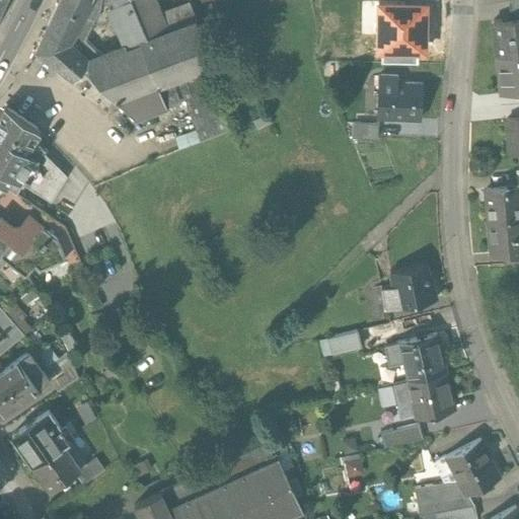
[(59,0),(35,52),(52,62),(75,80),(87,68),(89,65),(91,63),(71,45),(89,4),(87,0),(59,0)]
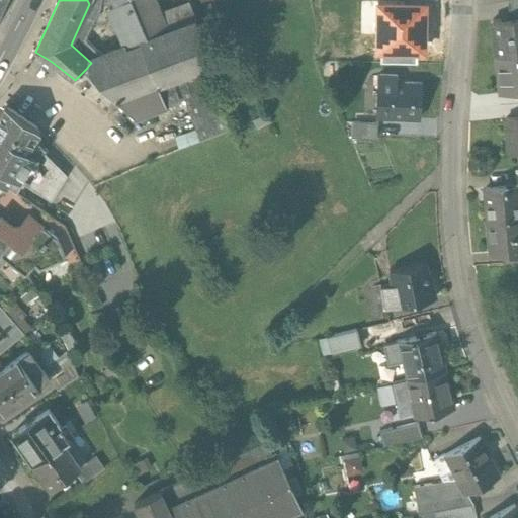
[(112,0),(115,4),(110,7),(125,41),(127,48),(148,40),(131,0),(112,0)]
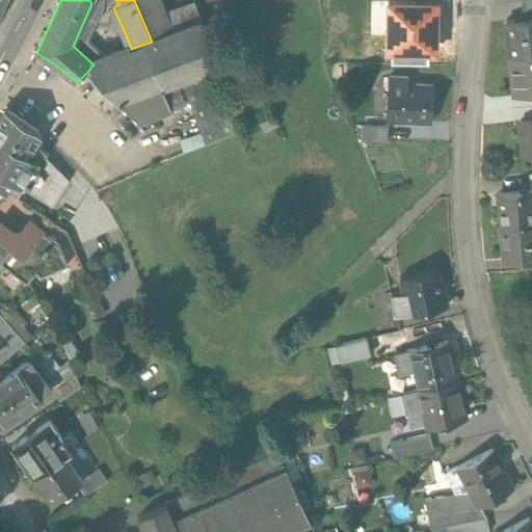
[(134,0),(152,42),(170,34),(156,0),(134,0)]
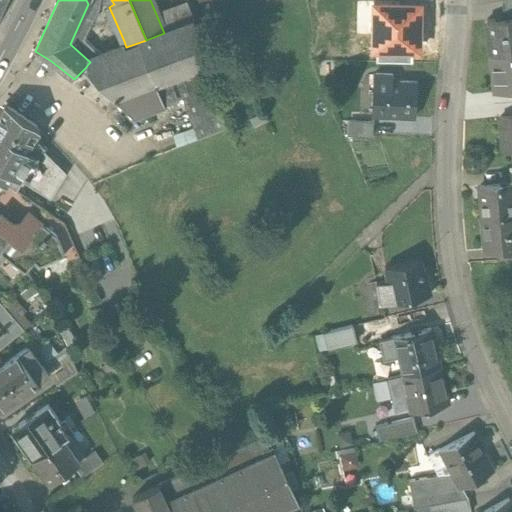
[(420,8),(398,7),(398,4),(372,4),(372,51),(376,51),(412,51),(419,52),(420,8)]
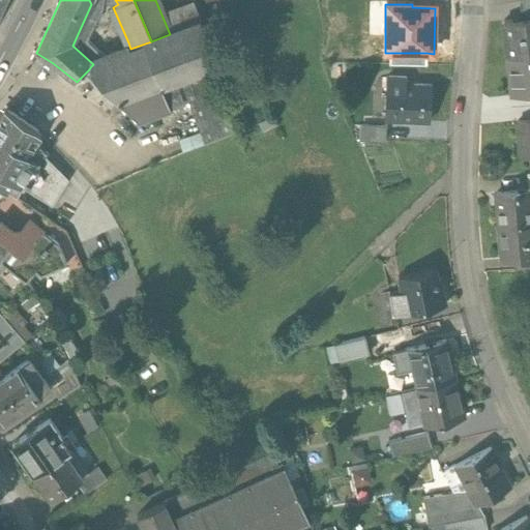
[(506,60),(529,57),(529,18),(524,20),(501,22),(506,60)]
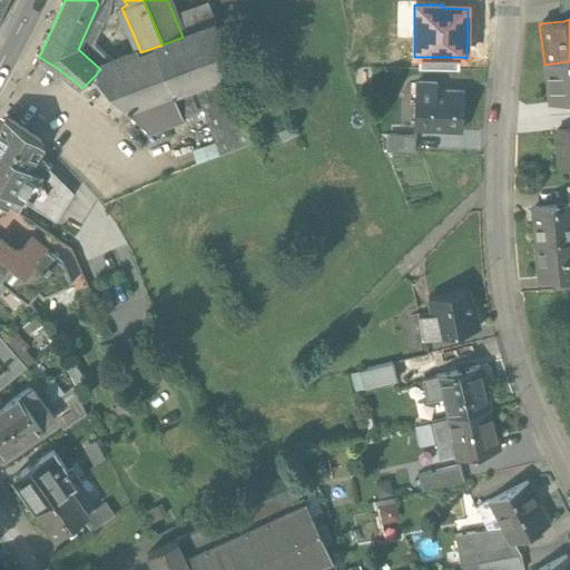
[(98,71),(96,75),(128,110),(187,88),(235,71),(216,23),(183,37),(163,45),(140,52),(138,46),(133,46),(123,51),(121,61),(98,71)]
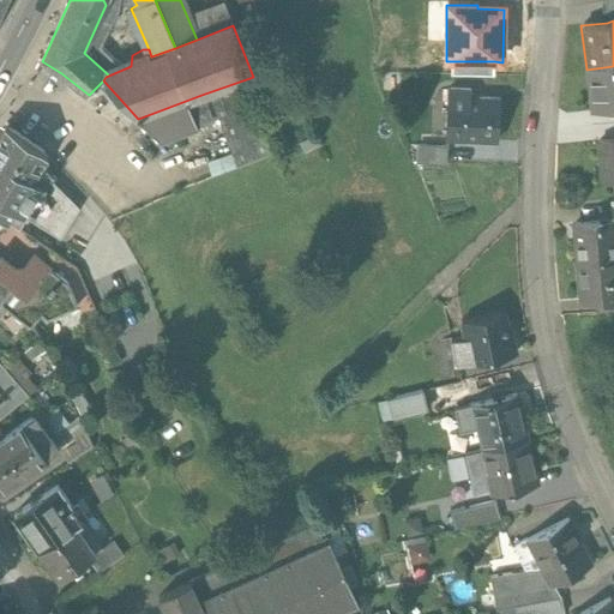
[(451,61),(451,76),(494,76),(494,61),(451,61)]
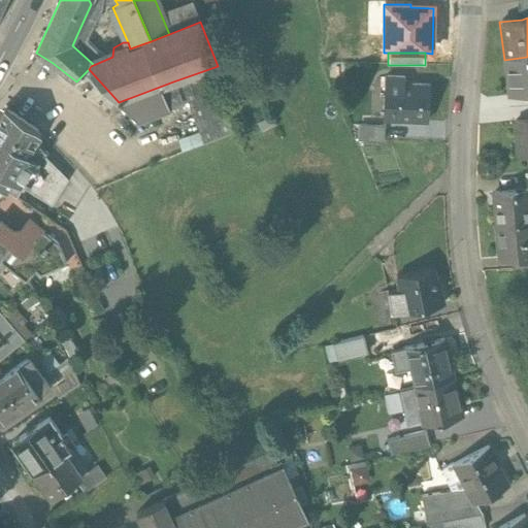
[(508,97),(527,94),(527,57),(504,60),(508,97)]
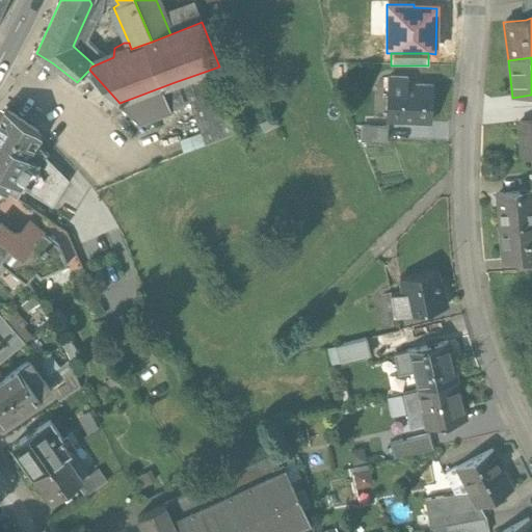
[(406,80),(388,79),(387,120),(429,123),(430,88),(405,87),(406,80)]
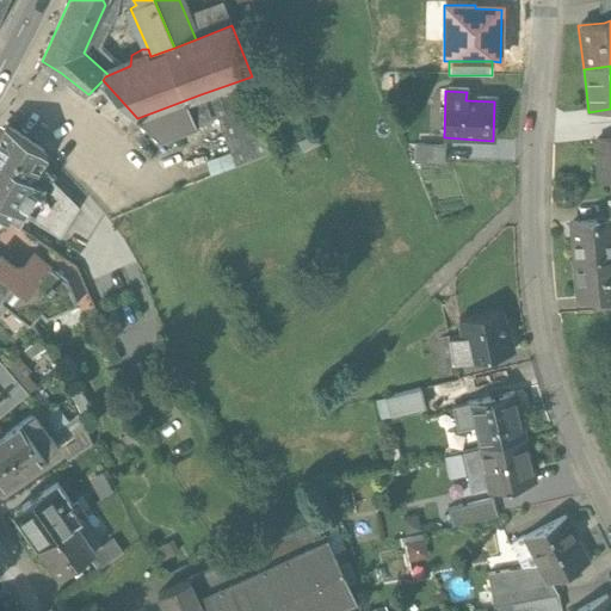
[(204,107),(201,94),(137,118),(160,143),(196,130),(190,113),(204,107)]
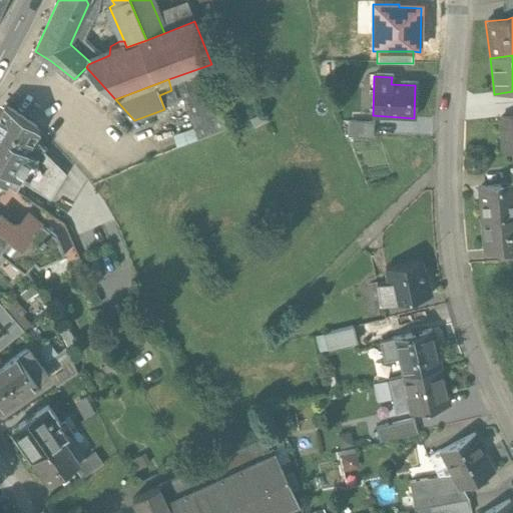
[(183,143),(222,129),(207,87),(184,96),(198,136),(183,142),(183,143)]
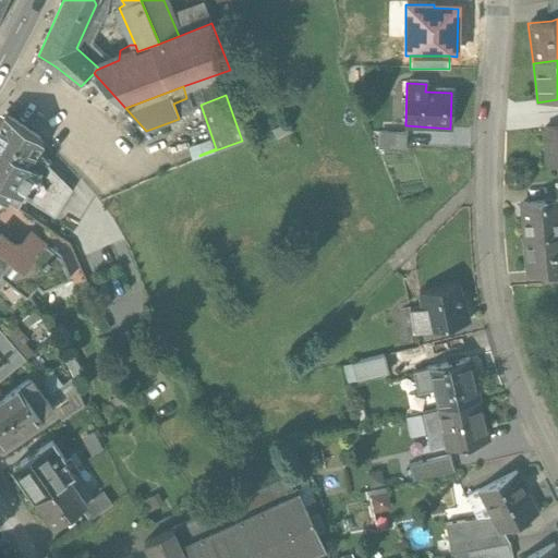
[(0,121),(0,197),(7,202),(20,210),(26,199),(55,216),(71,190),(57,181),(56,180),(57,174),(46,164),(40,165),(39,164),(39,162),(38,161),(37,161),(36,160),(35,160),(35,154),(44,143),(37,136),(4,114),(0,121)]
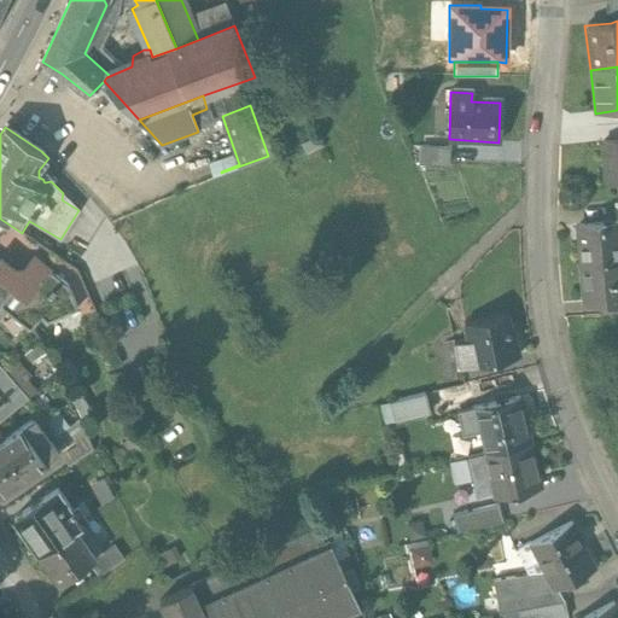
[(617,181),(617,141),(602,144),(606,182),(617,181)]
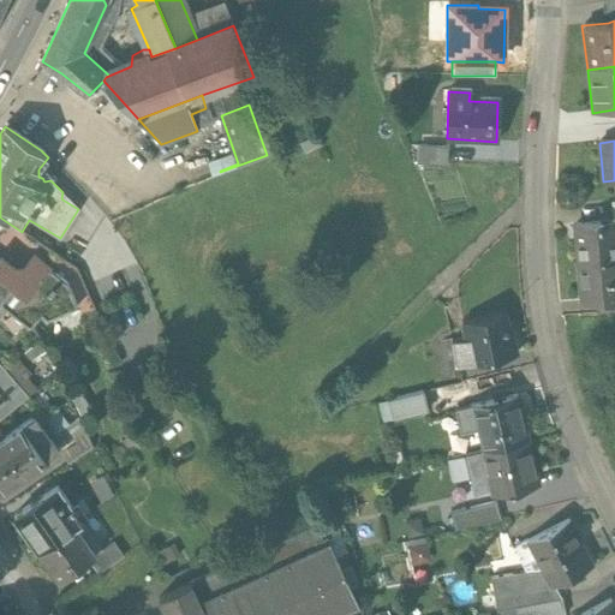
[(448,148),(418,147),(418,165),(447,165),(448,148)]
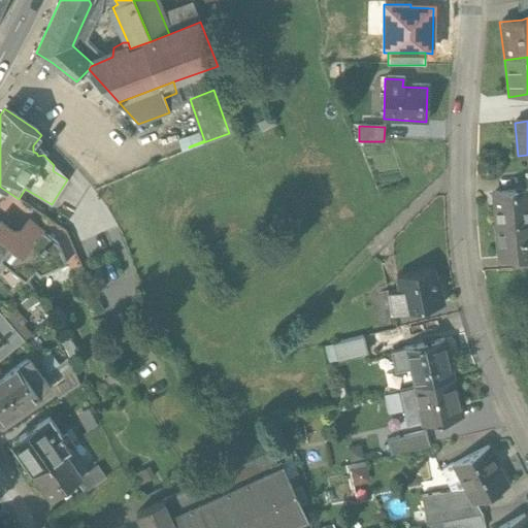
[(493,197),(495,228),(527,224),(527,186),(525,187),(526,194),(493,197)]
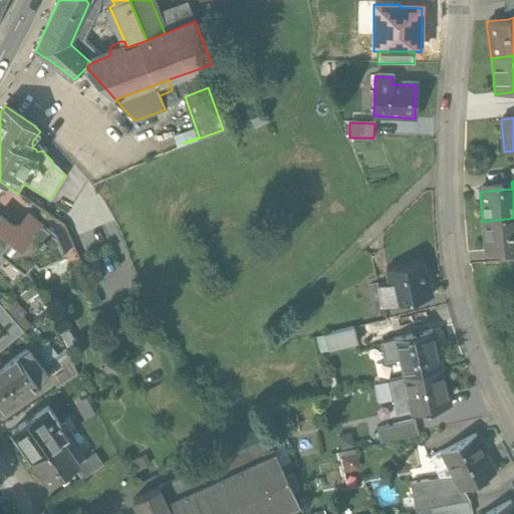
[(513,218),(482,222),(485,253),(513,251),(513,250),(513,218)]
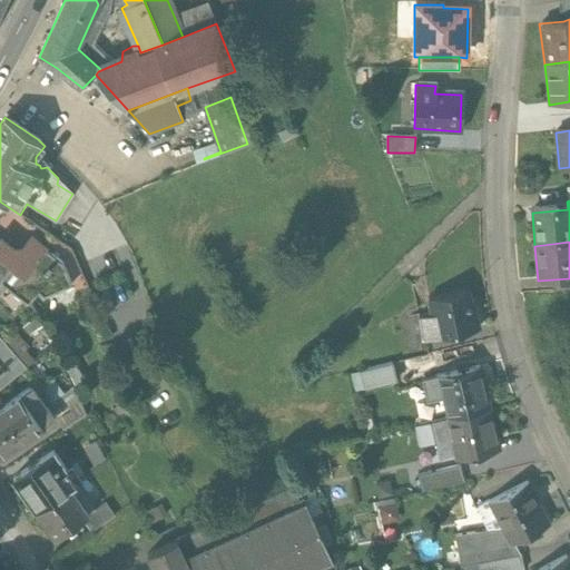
[(0,282),(9,290),(27,303),(36,292),(42,296),(71,286),(62,264),(39,245),(38,245),(37,245),(36,244),(35,244),(33,245),(32,245),(31,246),(30,246),(27,251),(17,253),(7,244),(6,244),(5,243),(3,243),(2,243),(1,243),(0,243),(0,282)]
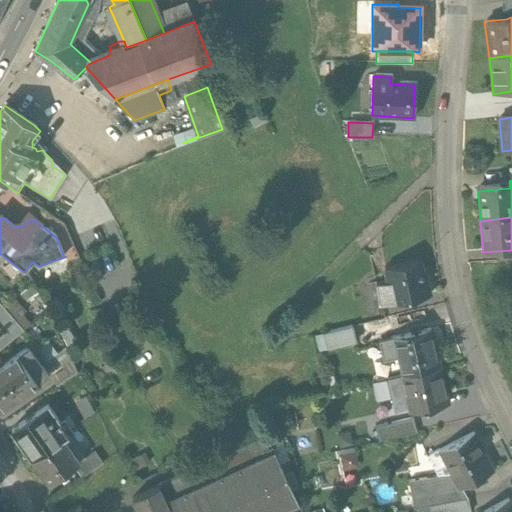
[(424,277),(420,260),(385,268),(388,282),(392,303),(429,295),(425,276),(424,277)]
